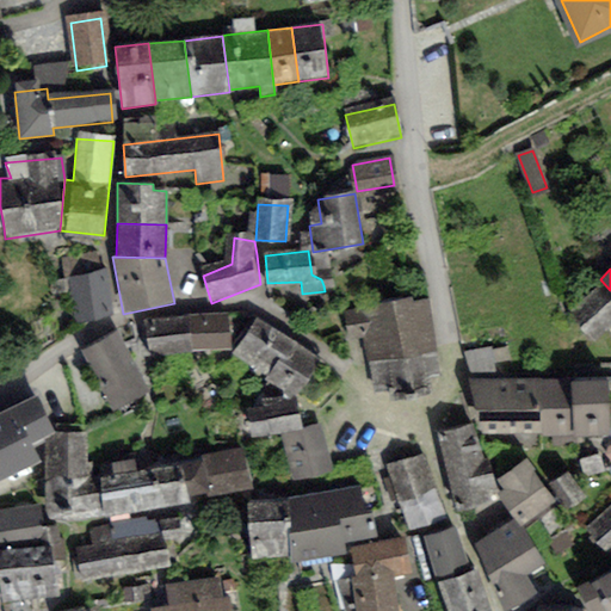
[(78,281),(82,325),(110,321),(105,278),(78,281)]
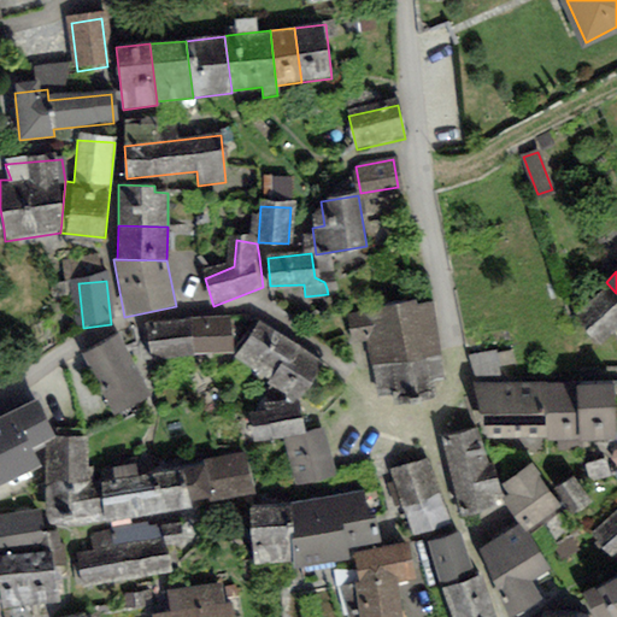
[(616,293),(606,282),(573,311),(599,344),(616,329),(616,293)]
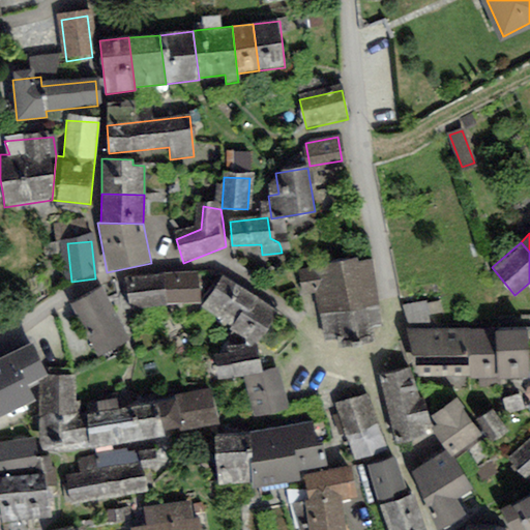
[(369,255),(314,265),(315,268),(302,270),(305,290),(319,287),(326,330),(340,327),(342,341),(374,334),(371,321),(380,319),(369,255)]
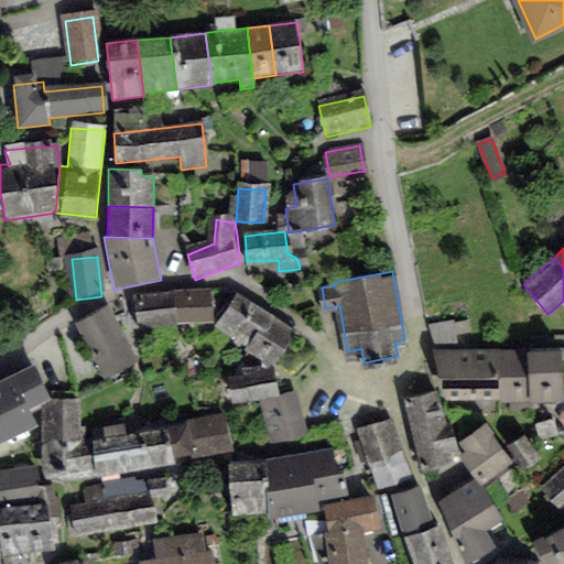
[(174,291),(176,323),(213,322),(210,289),(174,291)]
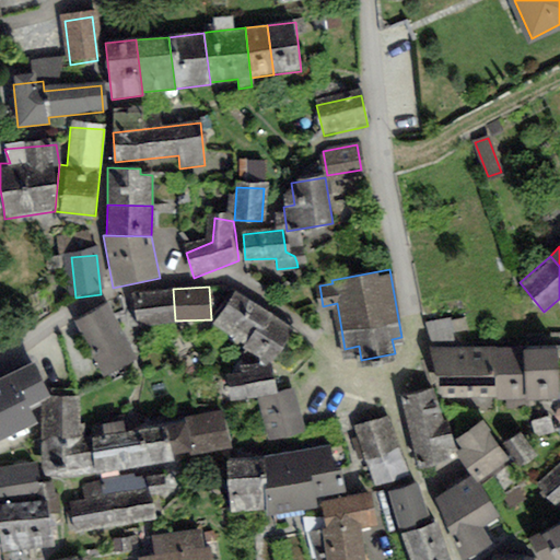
[(175,321),(173,289),(131,293),(136,326),(174,324),(175,321)]
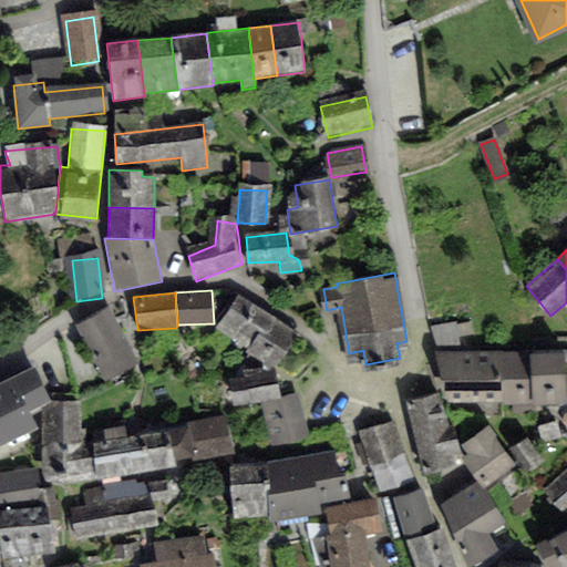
[(237,295),(219,323),(276,366),(296,333),(237,295)]
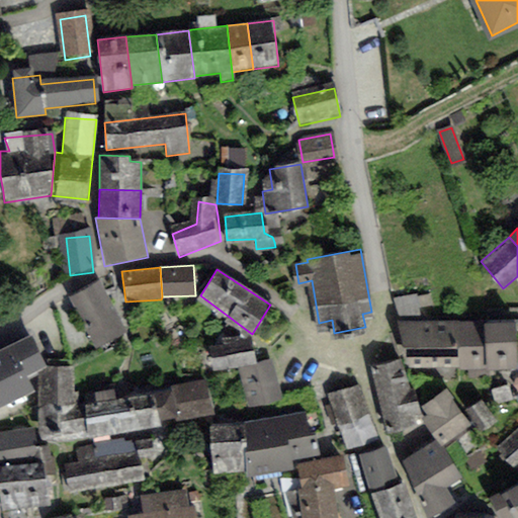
[(100,281),(73,296),(98,340),(124,326),(100,281)]
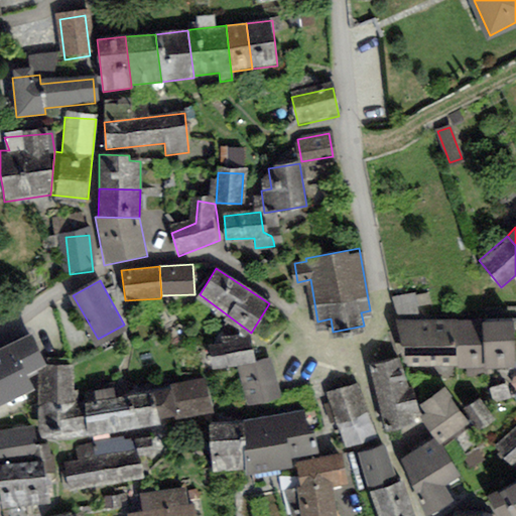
[(414,293),(395,296),(398,311),(416,308),(414,293)]
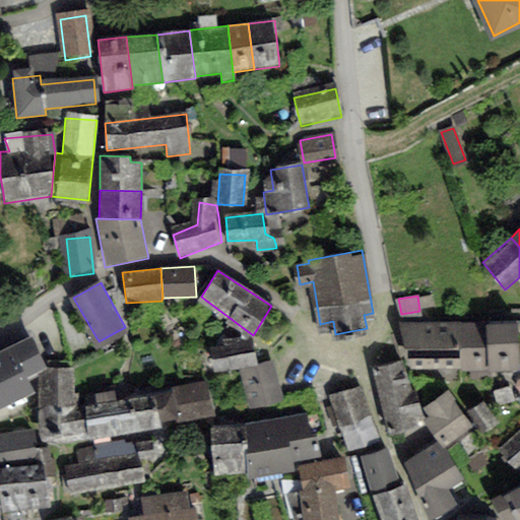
[(518,321),(459,323),(460,369),(460,373),(519,372),(518,321)]
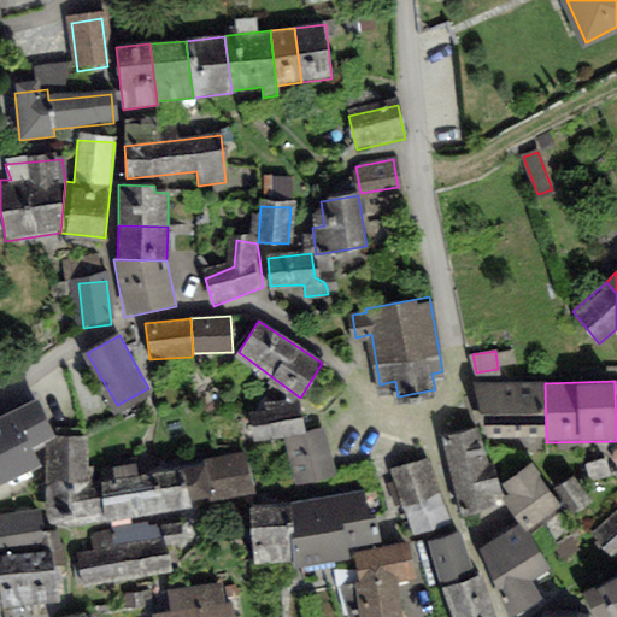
[(486,438),(546,438),(545,383),(474,385),(486,438)]
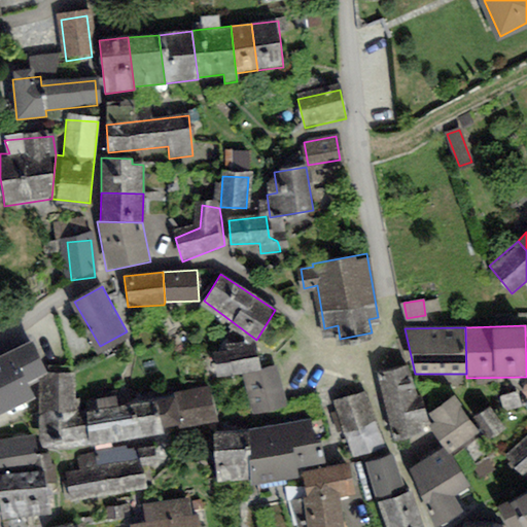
[(0,415),(35,398),(27,383),(38,377),(46,373),(31,341),(0,355),(0,415)]
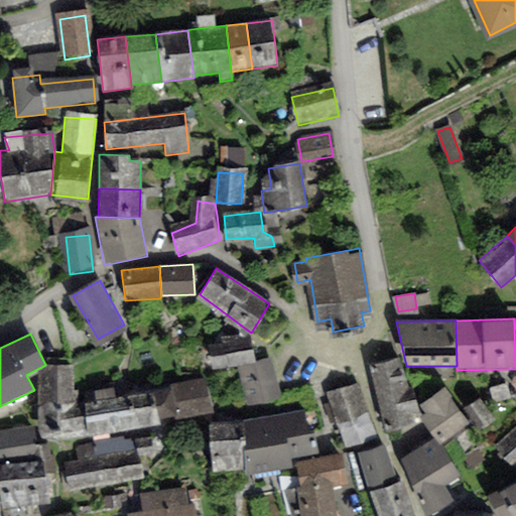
[(208,346),(212,371),(237,367),(255,363),(254,362),(250,339),(208,346)]
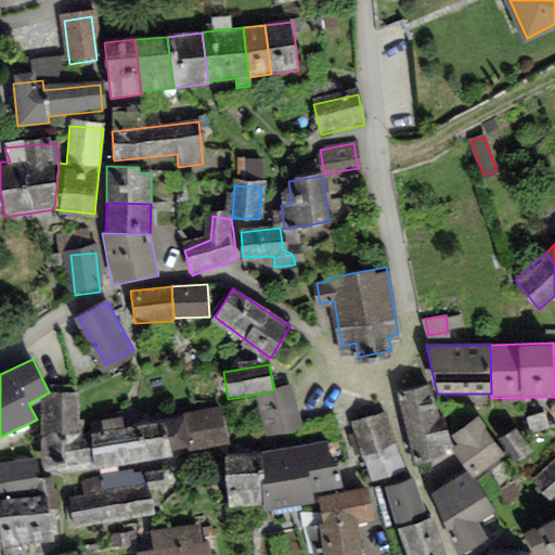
[(291,385),(273,389),(274,390),(255,395),(266,438),(302,428),(291,385)]
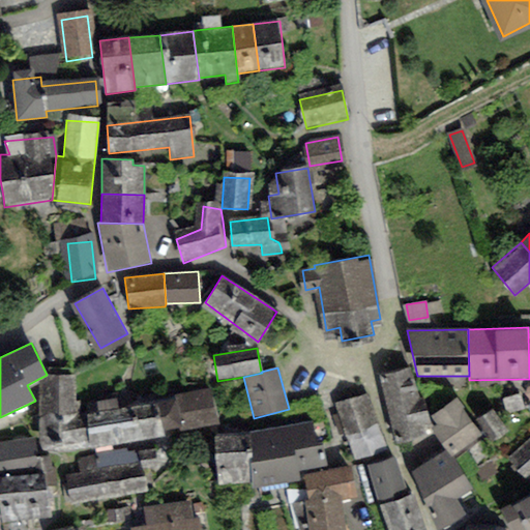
[(410,369),(378,377),(385,409),(418,400),(410,369)]
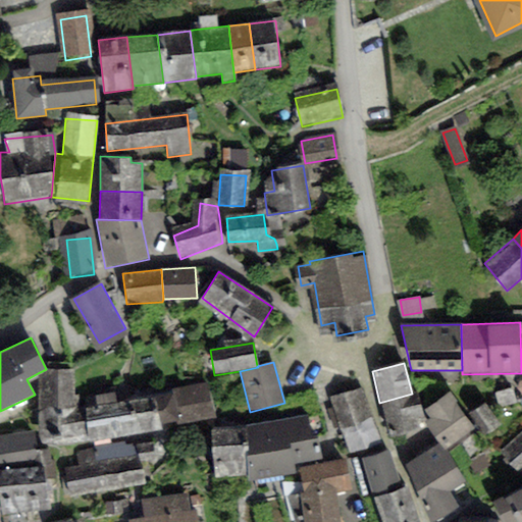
[(38,373),(38,412),(73,408),(73,370),(46,369),(38,373)]
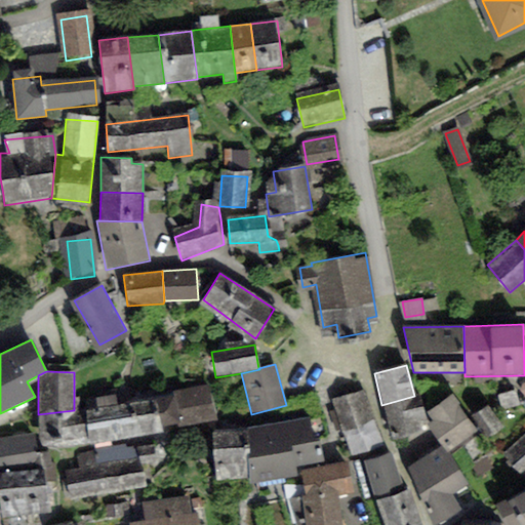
[(174,396),(155,400),(161,428),(177,423),(177,428),(217,420),(210,385),(173,391),(174,396)]
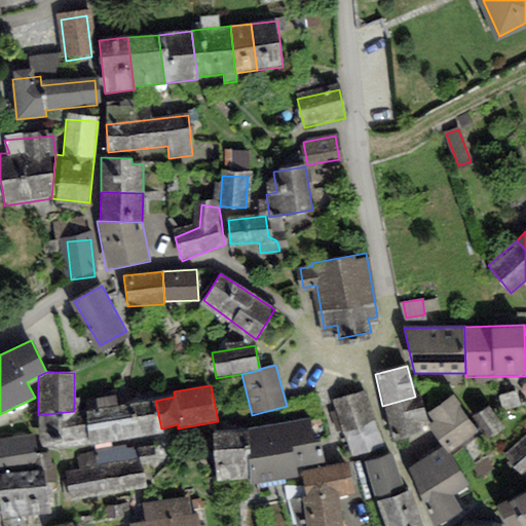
[(364,390),(335,401),(353,452),(381,443),(364,390)]
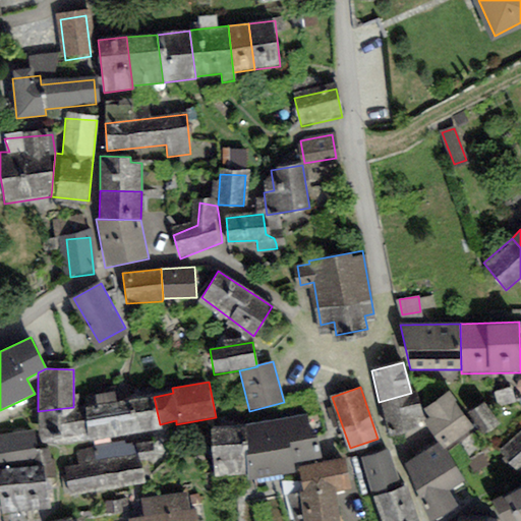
[(438,441),(445,450),(475,427),(448,391),(423,410),(429,418),(425,421),(426,425),(438,441)]
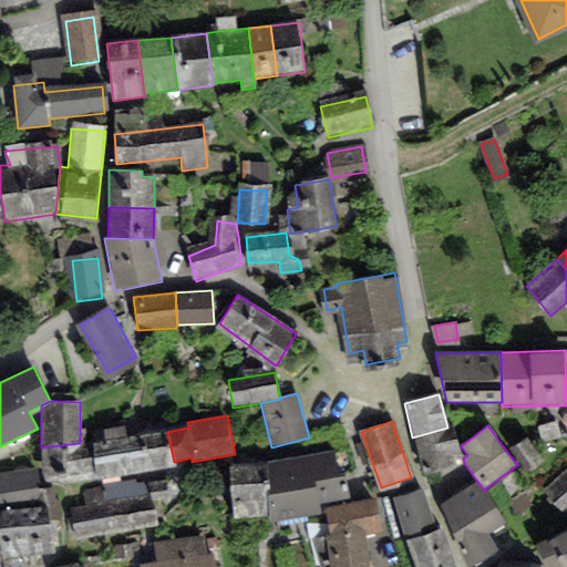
[(92,442),(96,477),(175,470),(174,462),(167,432),(126,437),(125,426),(103,430),(105,440),(92,442)]
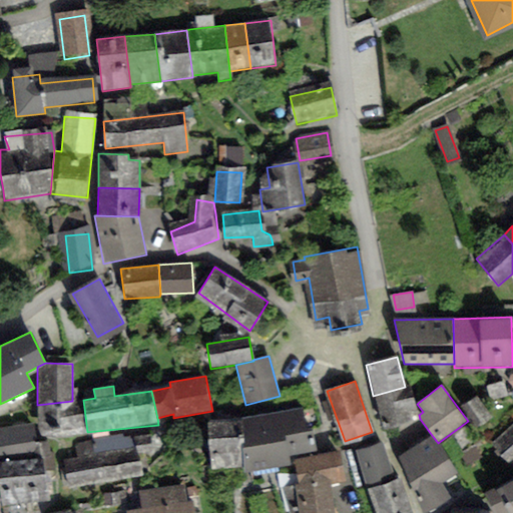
[(411,386),(405,387),(373,396),(382,429),(420,419),(419,415),(411,386)]
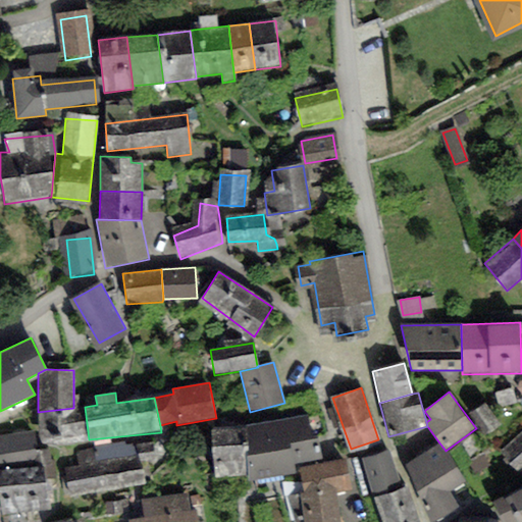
[(497,421),(484,402),(471,411),(483,429),(497,421)]
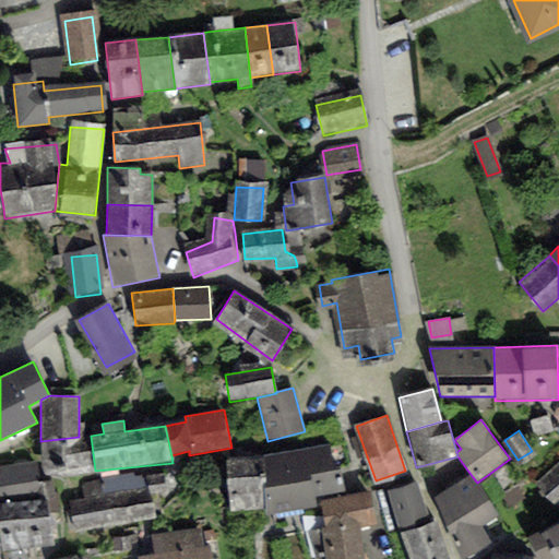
[(79,437),(40,441),(43,476),(95,471),(91,436),(79,437)]
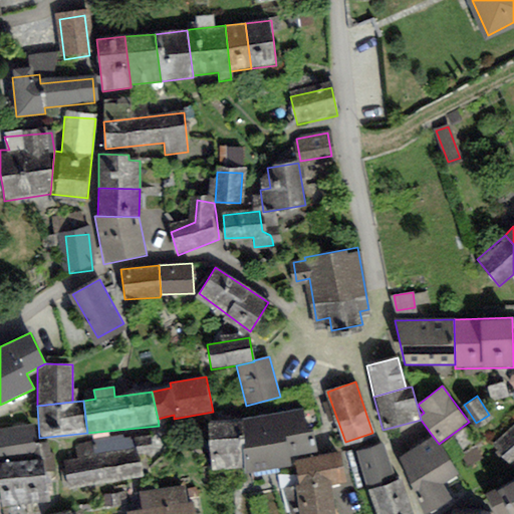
[(303,409),(279,412),(289,457),(317,452),(311,428),(305,428),(303,409)]
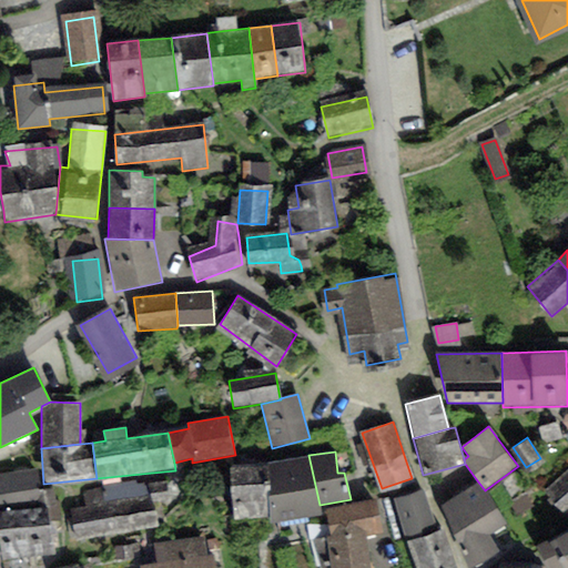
[(269,518),(270,524),(322,516),(320,505),(308,455),(267,463),(271,492),(267,493),(269,518)]
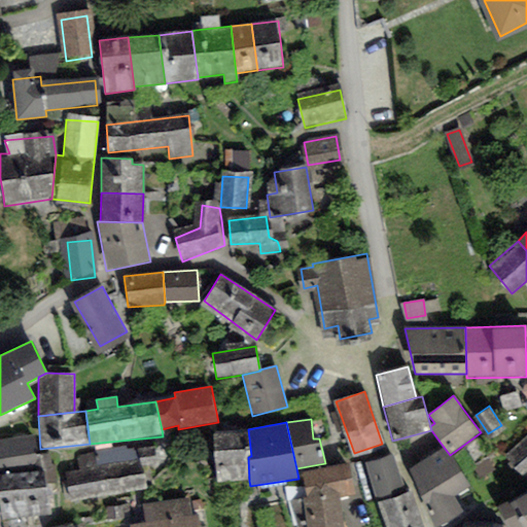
[(248,429),(212,433),(216,484),(249,481),(248,457),(251,456),(248,429)]
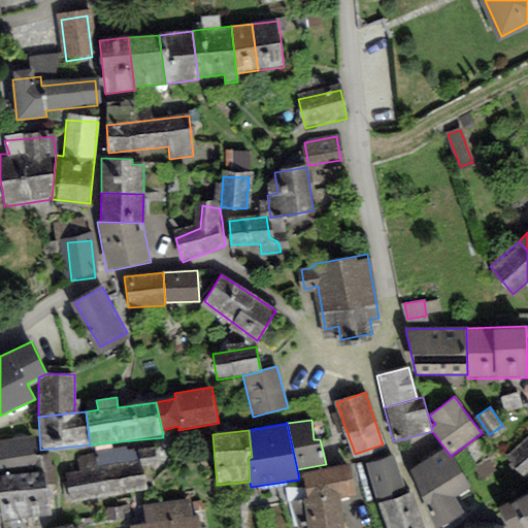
[(34,437),(0,442),(0,469),(48,466),(46,453),(36,455),(34,437)]
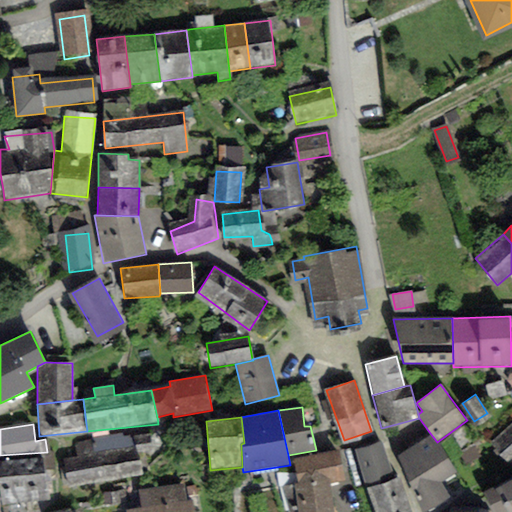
[(506,456),(511,450),(511,424),(493,439),(506,456)]
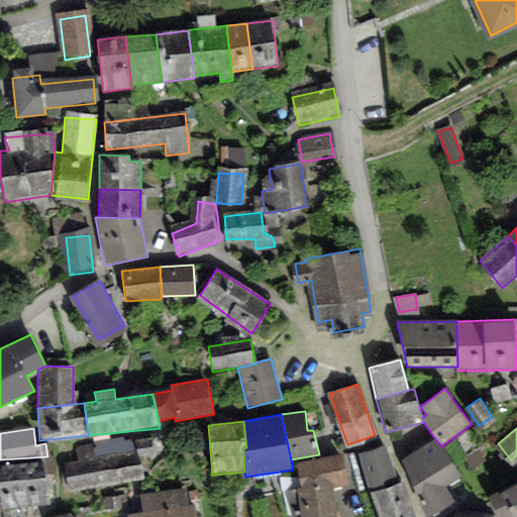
[(79,459),(66,461),(70,488),(142,477),(138,450),(148,449),(146,437),(78,447),(79,459)]
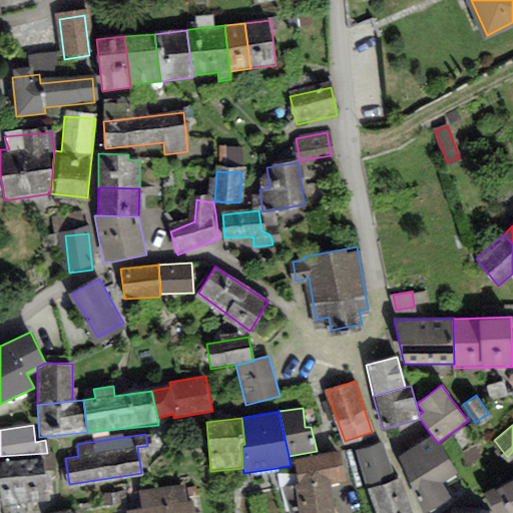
[(398,457),(423,512),(426,512),(452,499),(442,484),(457,474),(438,443),(431,434),(398,457)]
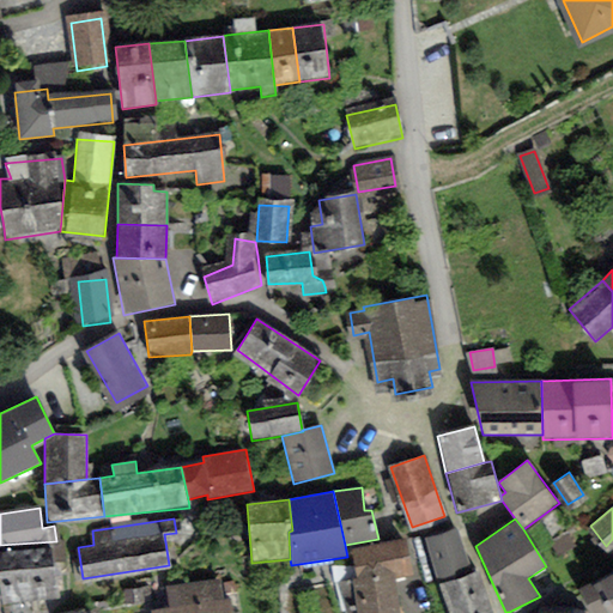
[(456,527),(429,535),(454,612),(491,612),(477,566),(469,569),(456,527)]
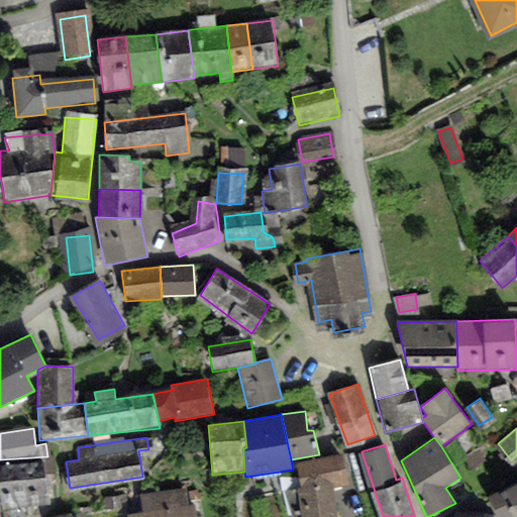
[(338,516),(332,483),(347,481),(340,454),(298,461),(302,487),(286,491),(292,512),(303,511),(303,516),(338,516)]
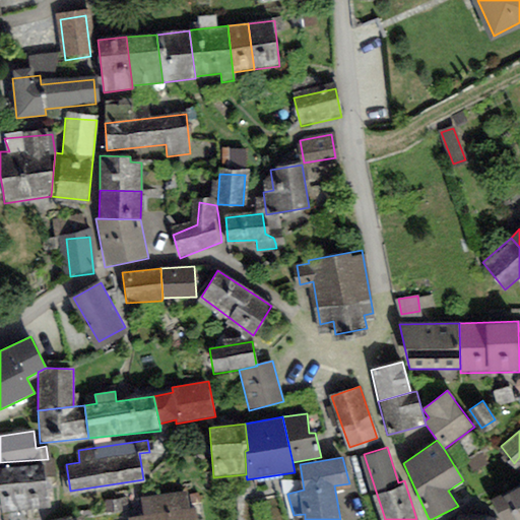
[(43,461),(0,464),(0,474),(2,504),(46,500),(43,461)]
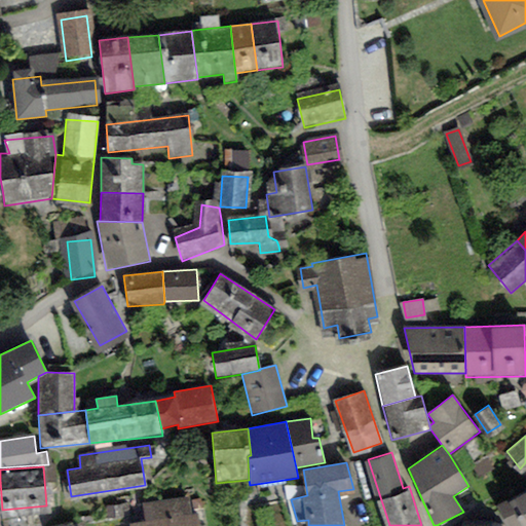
[(525,525),(525,488),(498,503),(510,525),(525,525)]
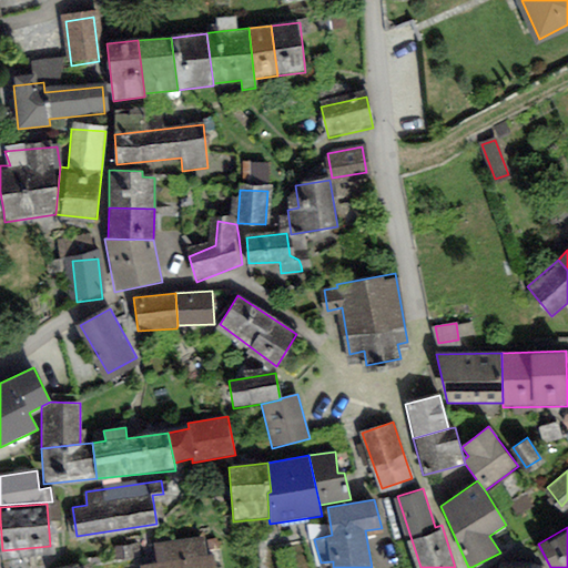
[(169,564),(144,567),(214,567),(212,556),(203,557),(201,537),(165,543),(169,564)]
